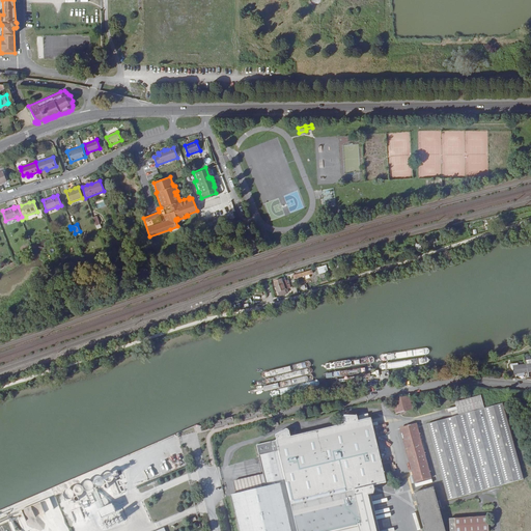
[(317,268),(319,274),(328,272),(326,264),(317,268)]
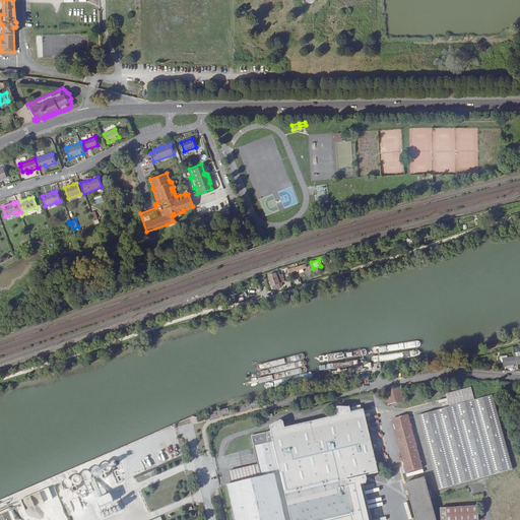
[(265,274),(268,284),(269,286),(277,284),(276,281),(279,280),(276,272),(273,273),(272,271),(265,274)]
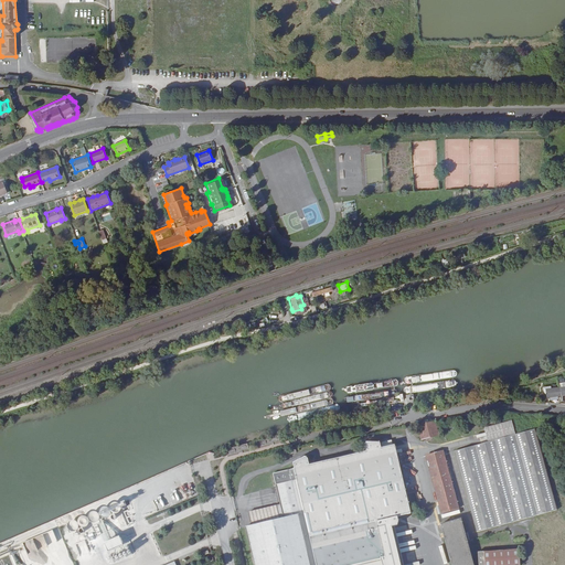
[(265,316),(267,323),(275,321),(273,313),(265,316)]
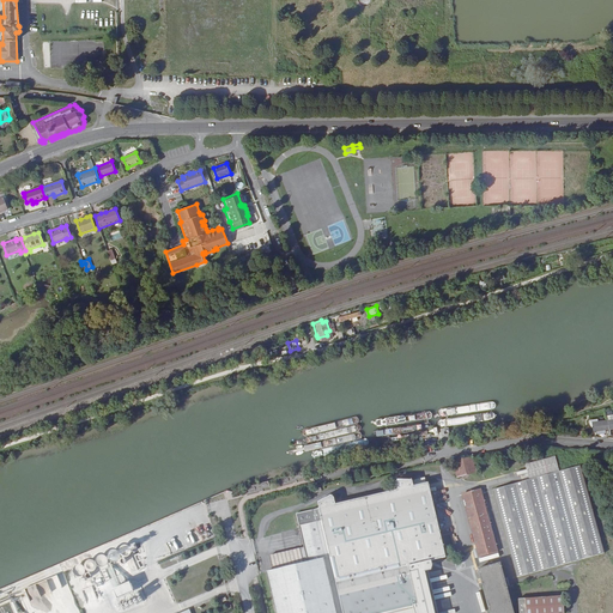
[(607,431),(612,430),(612,422),(600,423),(594,423),(594,426),(594,431),(599,431),(599,434),(607,434),(607,431)]
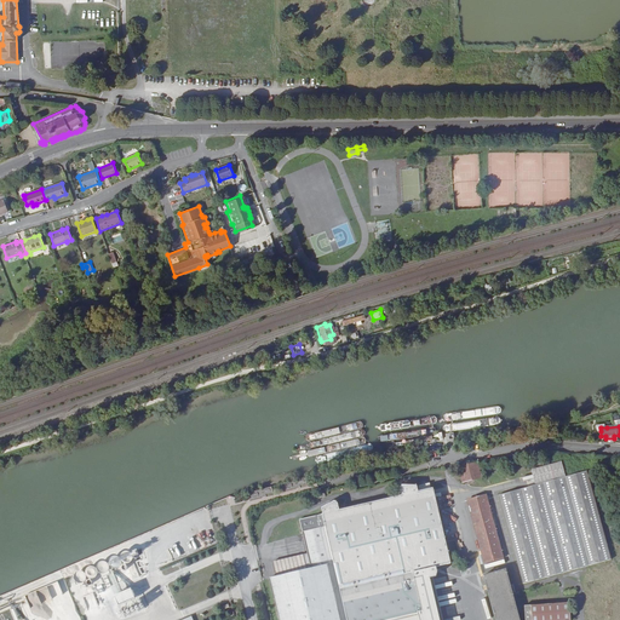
[(533,471),(537,484),(567,477),(563,463),(533,471)]
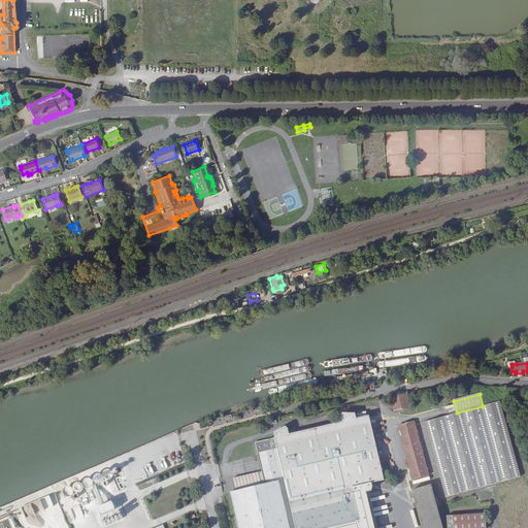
[(394,413),(410,407),(406,395),(390,397),(394,413)]
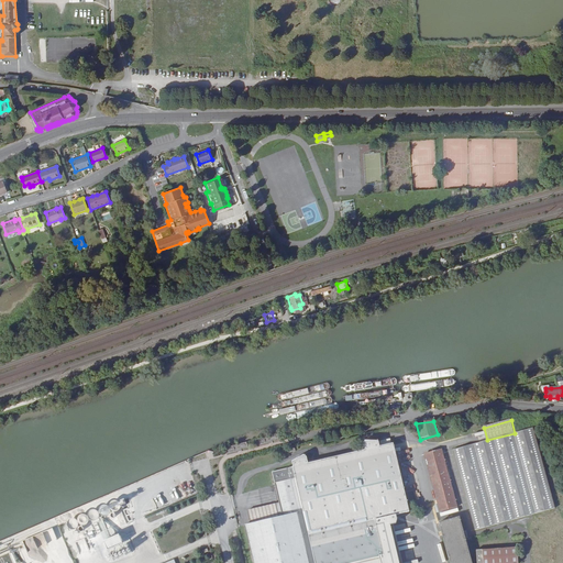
[(533,429),(453,450),(475,531),(555,508),(533,429)]
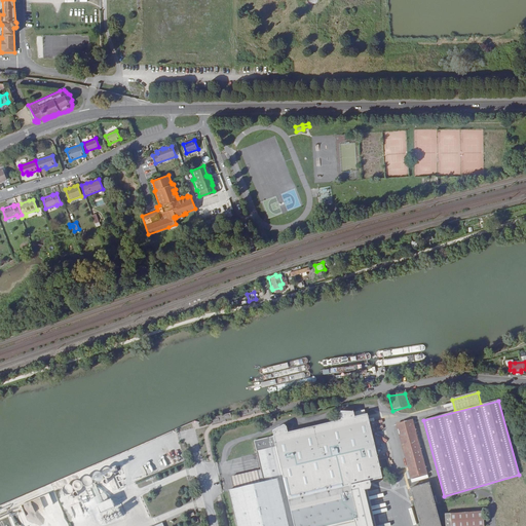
[(275,436),(273,437),(289,504),(293,503),(292,499),(382,479),(367,414),(354,417),(353,412),(340,411),(340,414),(342,420),(288,433),(287,426),(285,424),(274,430),(275,436)]
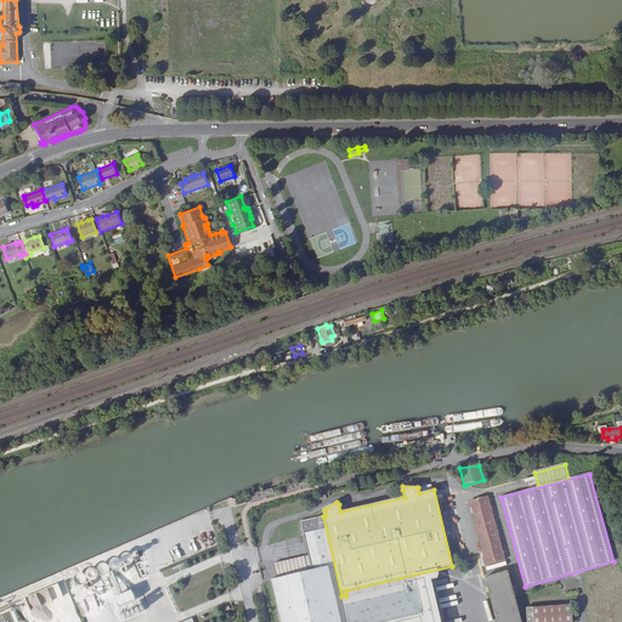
[(488,502),(487,497),(469,502),(470,507),(488,502)]
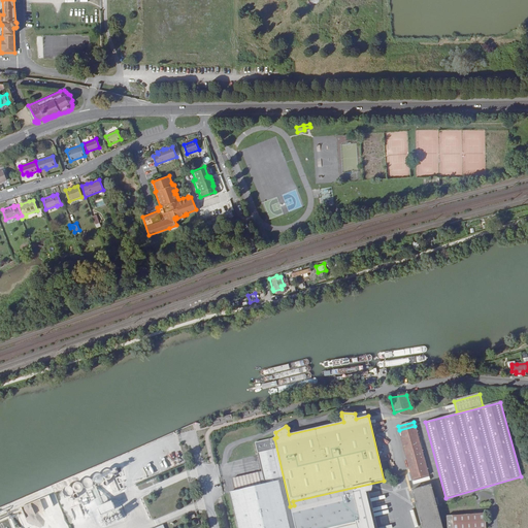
[(415,426),(399,430),(414,480),(429,476),(415,426)]
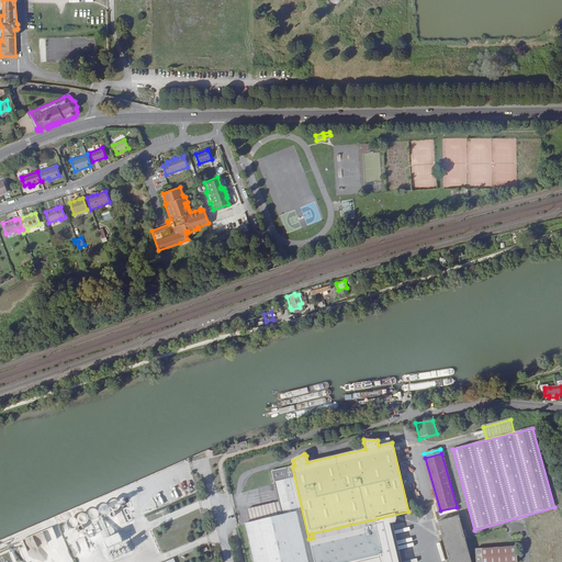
[(398,464),(413,515),(423,512),(408,461),(398,464)]
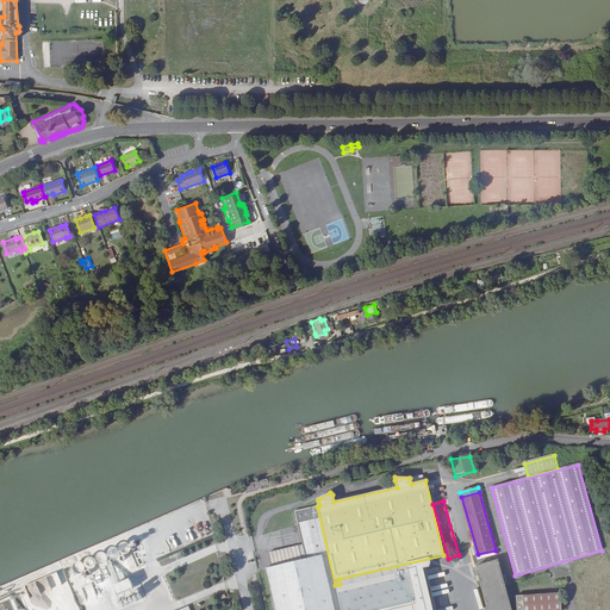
[(274,609),(341,609),(337,591),(335,585),(317,506),(294,511),(303,545),(306,559),(287,564),(265,568),(274,609)]
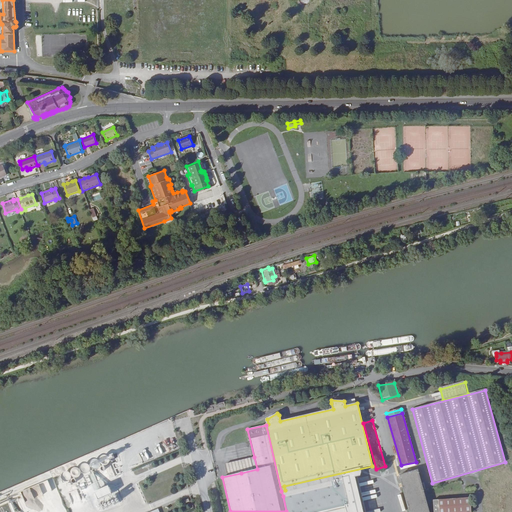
[(257,469),(254,457),(238,461),(241,473),(257,469)]
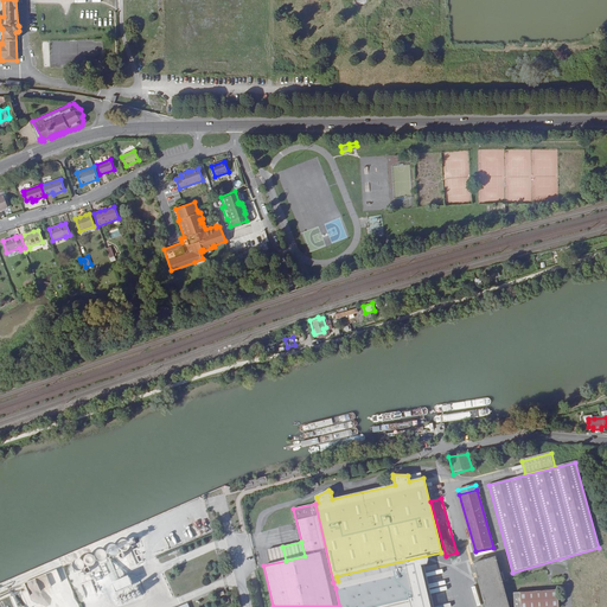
[(101,563),(109,554),(112,557),(116,553),(110,547),(104,553),(102,549),(94,556),(101,563)]
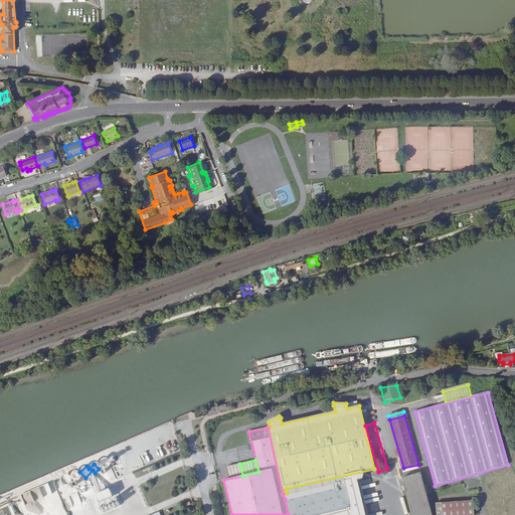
[(432,514),(427,498),(420,473),(402,478),(411,514),(432,514)]
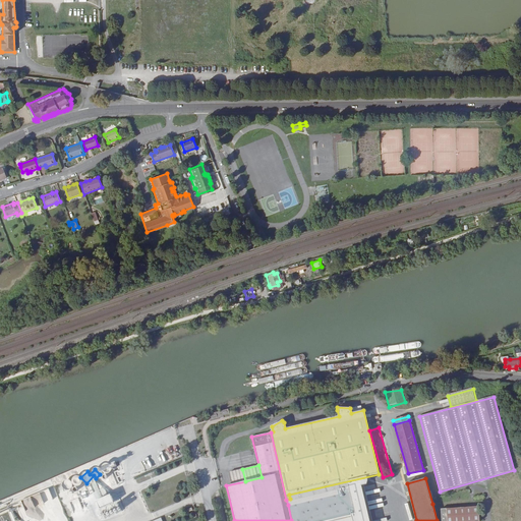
[(121,512),(118,503),(114,505),(111,495),(96,500),(103,518),(121,512)]
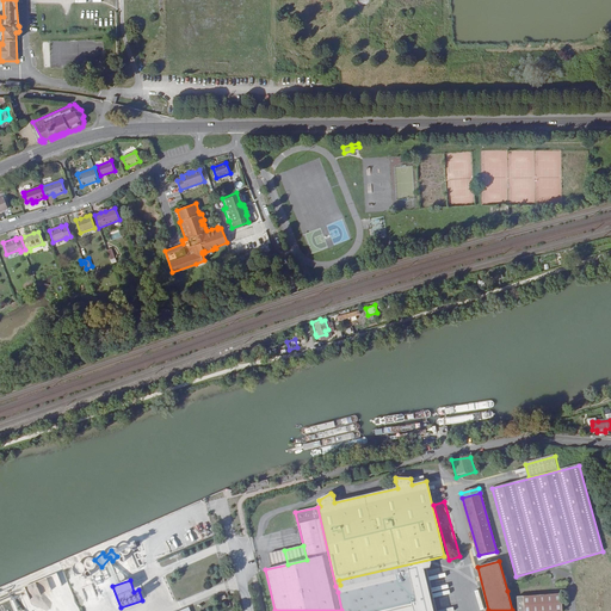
[(413,610),(407,587),(383,594),(382,590),(377,591),(375,582),(338,592),(341,610),(413,610)]
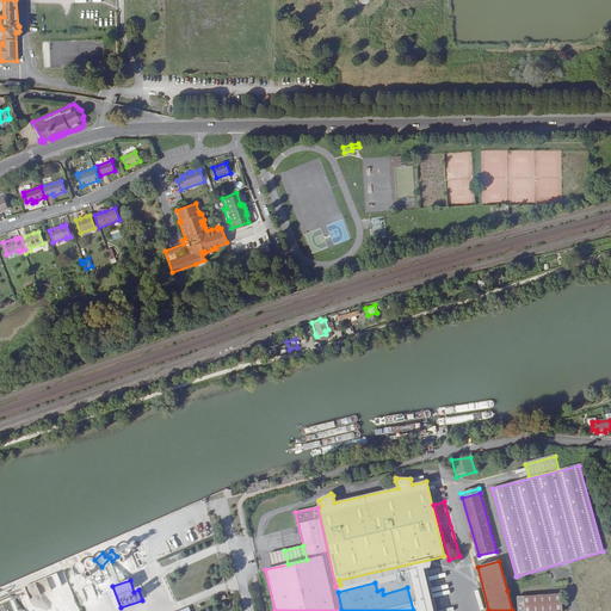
[(84,586),(84,596),(93,594),(93,585),(84,586)]
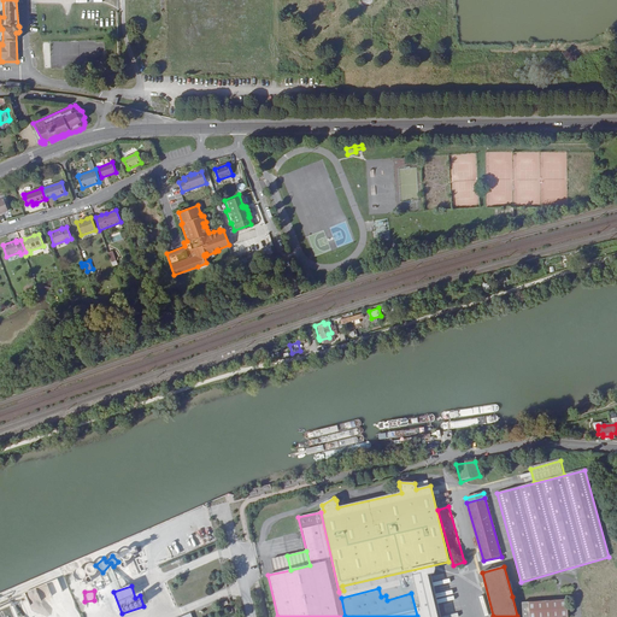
[(568,616),(568,600),(523,603),(523,616),(568,616)]
